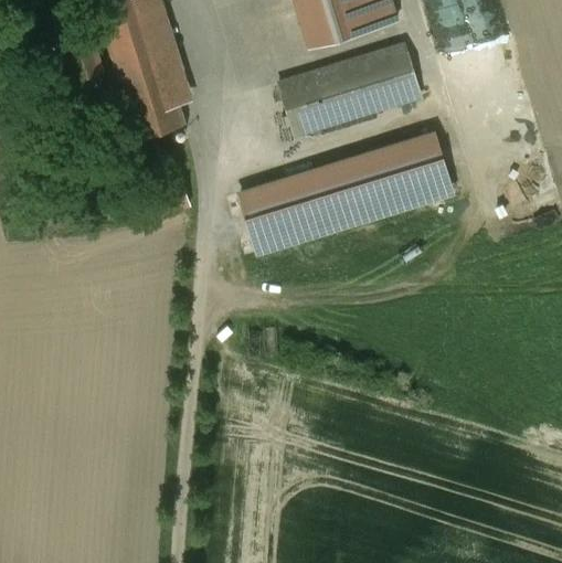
[(147,0),(96,0),(140,140),(187,126),(147,0)]
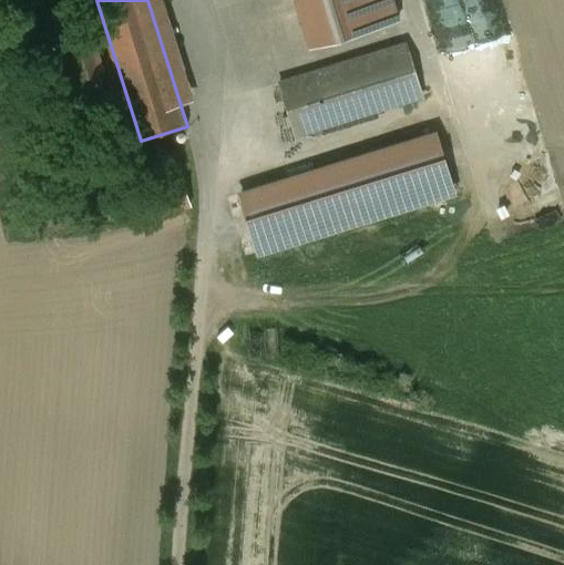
[(393,0),(297,0),(314,51),(401,23),(393,0)]
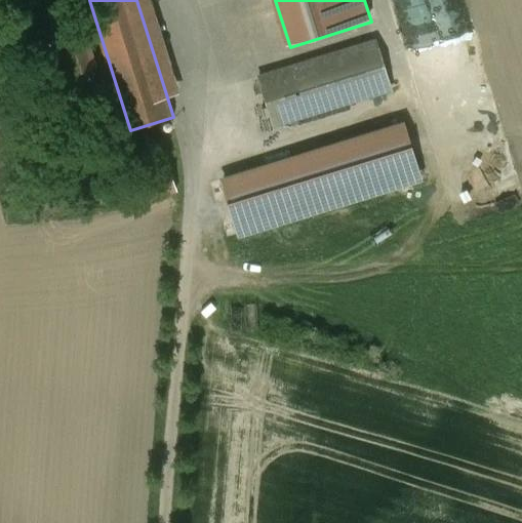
[(82,19),(57,27),(72,75),(96,69),(82,19)]
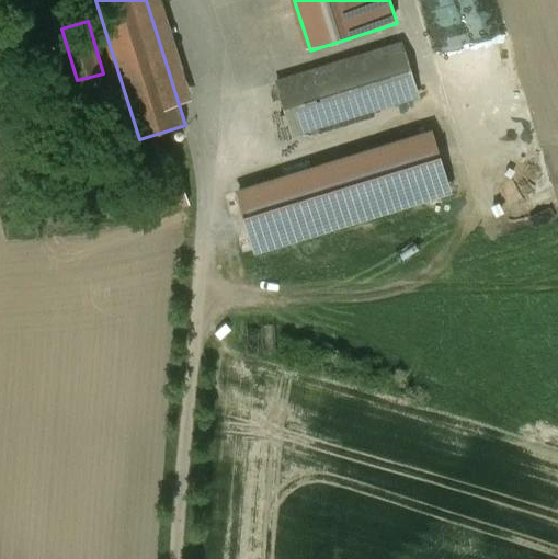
[(403,46),(280,86),(295,136),(420,98),(403,46)]
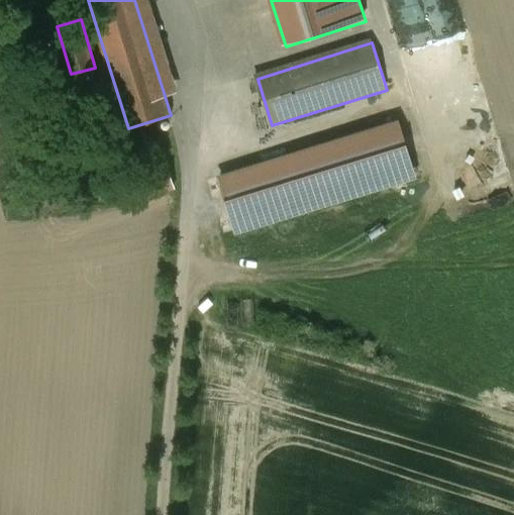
[(416,120),(228,171),(244,231),(432,181),(416,120)]
